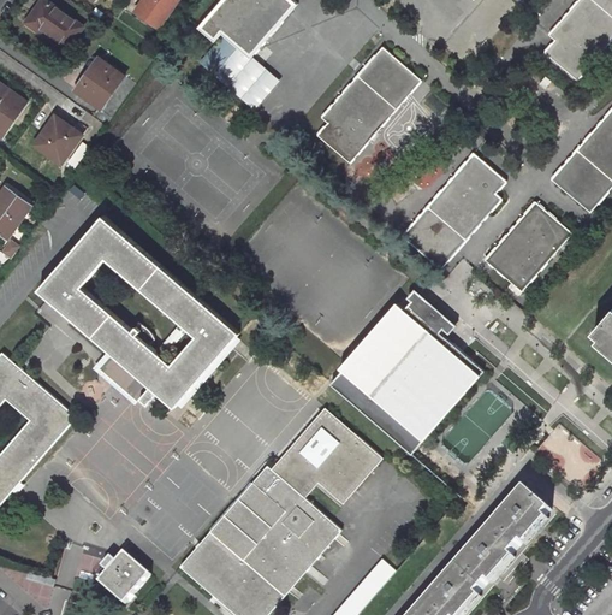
[(82,28),(45,0),(41,0),(25,24),(39,34),(42,29),(67,48),(82,28)]
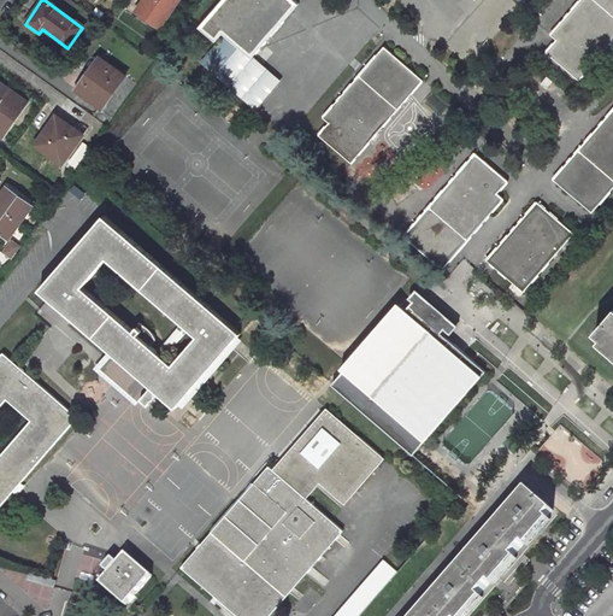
[(142,0),(135,11),(158,28),(176,0),(142,0)]
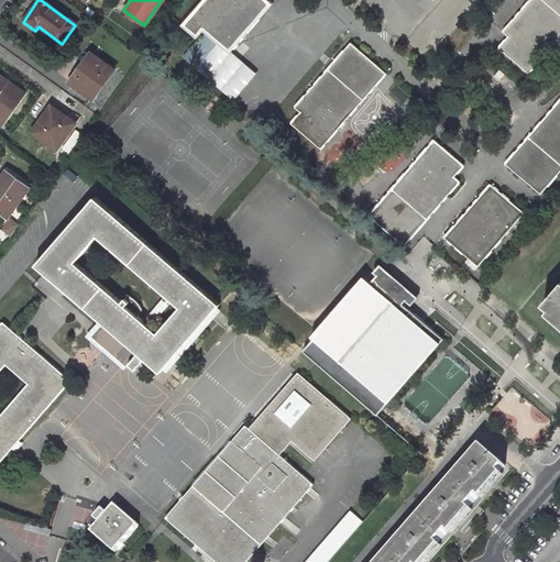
[(201,0),(182,23),(197,37),(180,55),(196,67),(218,42),(229,52),(273,2),(270,0),(201,0)]
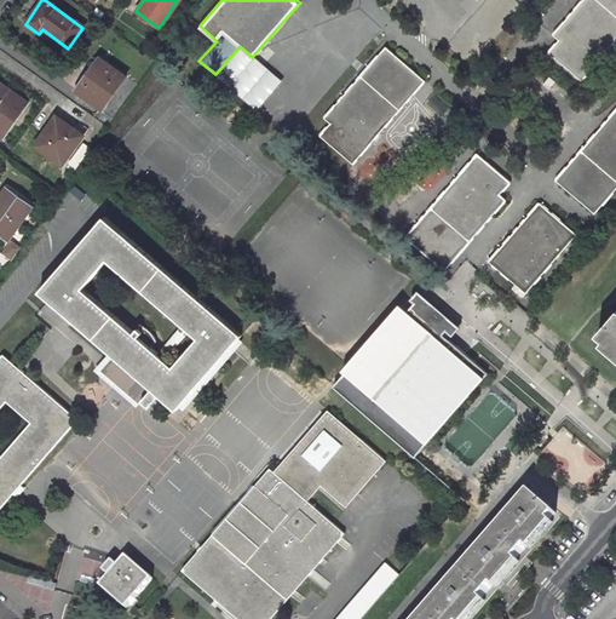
[(581,80),(615,39),(615,0),(581,0),(553,34),(558,39),(548,51),(581,80)]
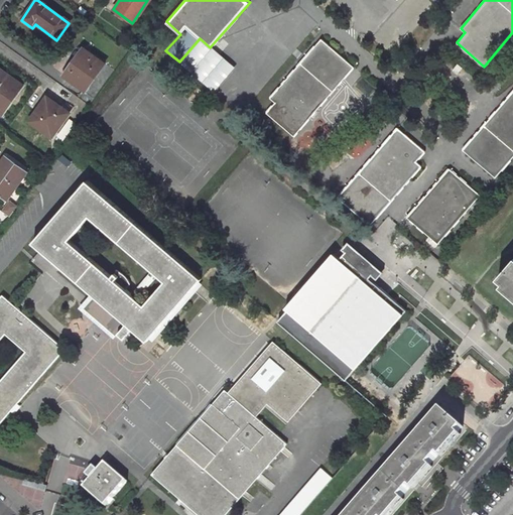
[(354,67),(321,37),(269,97),(274,101),(265,112),(293,136),(354,67)]
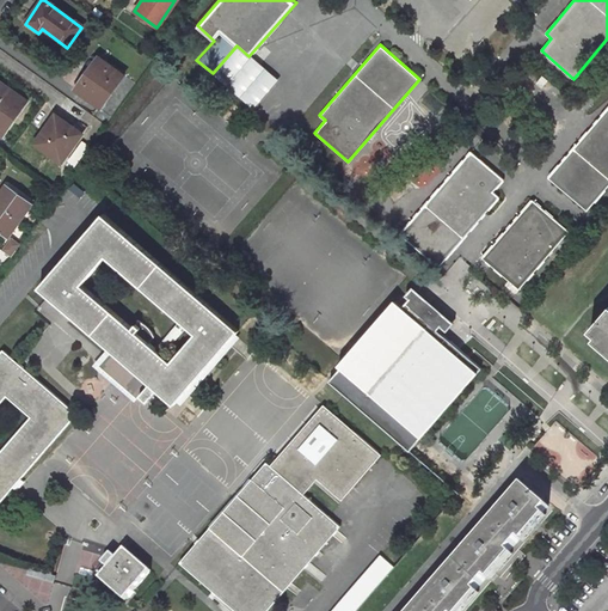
[(237,46),(213,73),(252,109),(274,85),(245,60),(249,56),(237,46)]
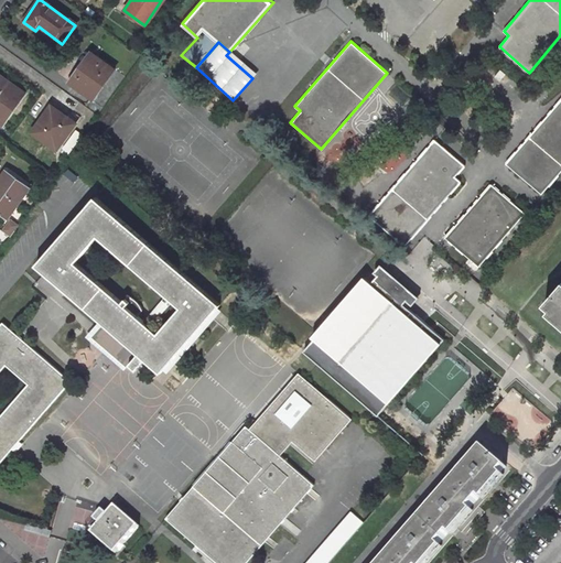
[(93,100),(114,71),(92,54),(84,64),(87,67),(73,86),(93,100)]
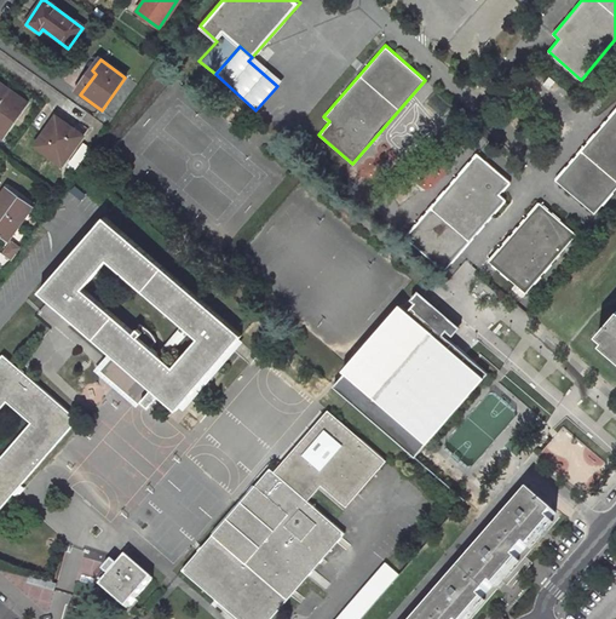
[(96,74),(92,70),(76,92),(80,95),(96,74)]
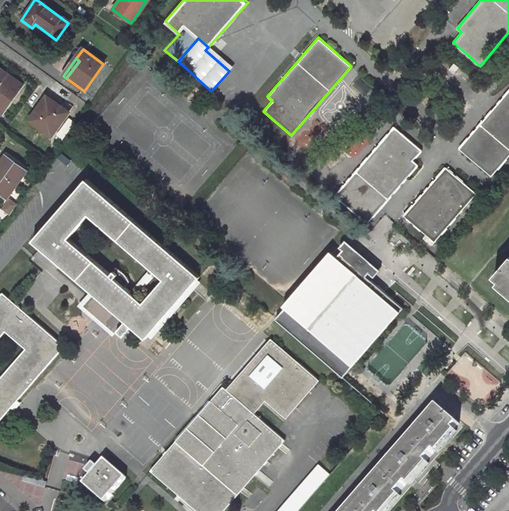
[(23,87),(0,70),(0,89),(0,114),(1,115),(23,87)]
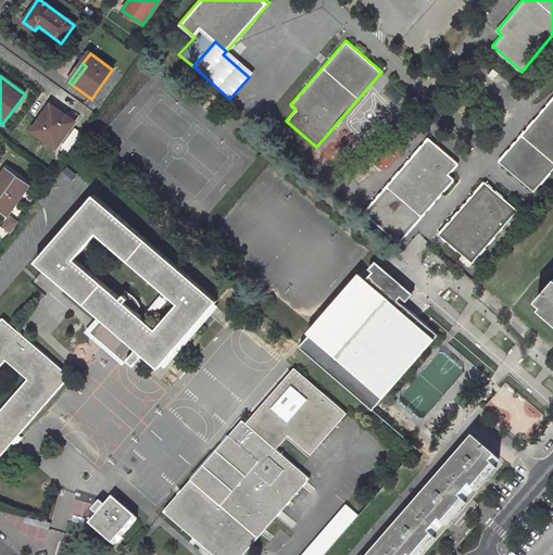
[(552,97),(498,161),(532,191),(552,167),(552,97)]
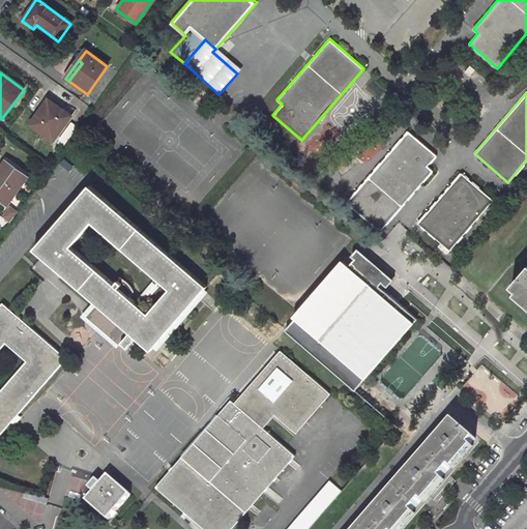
[(58,113),(61,111),(48,100),(45,104),(58,113)]
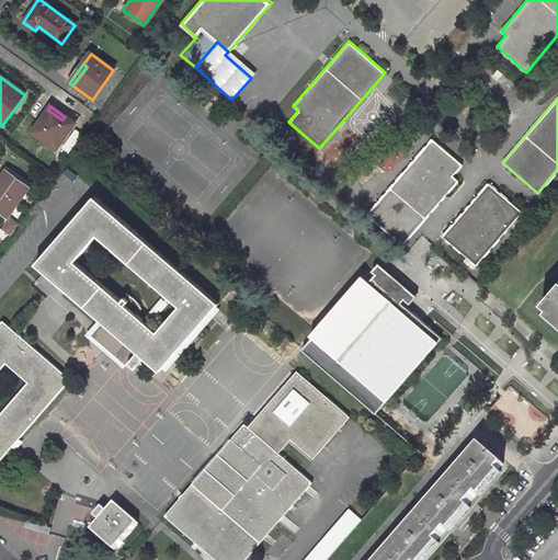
[(47,110),(31,133),(54,149),(73,123),(65,117),(61,120),(47,110)]
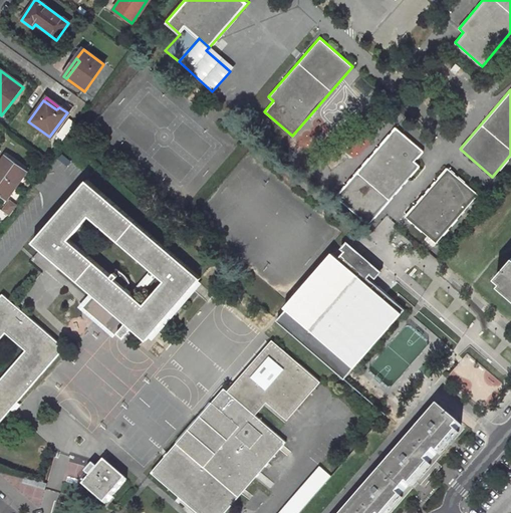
[(396,125),(333,196),(366,225),(419,165),(414,160),(423,150),(396,125)]
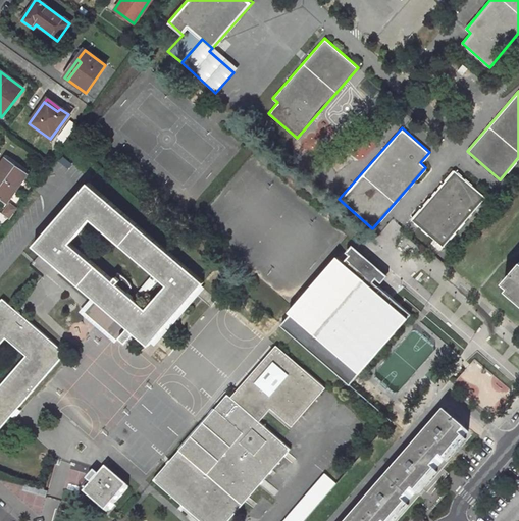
[(27,176),(4,160),(0,165),(0,198),(7,203),(27,176)]
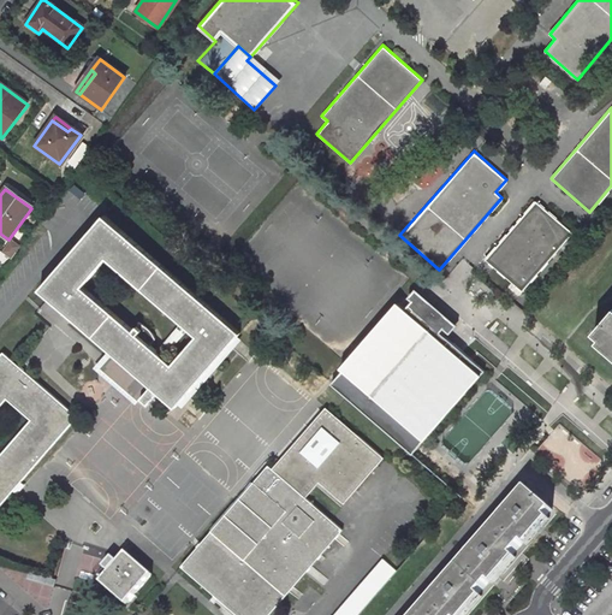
[(535,201),(485,258),(520,290),(571,232),(535,201)]
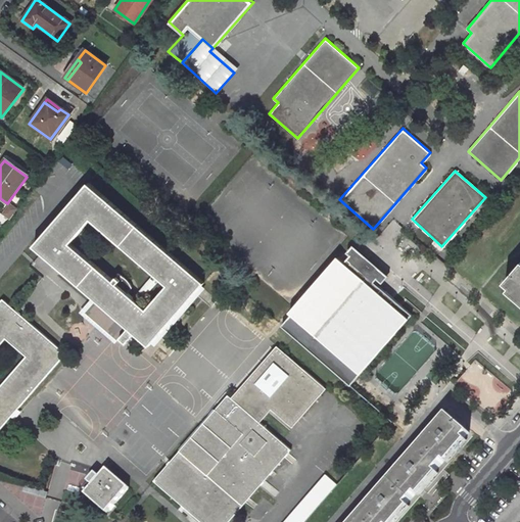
[(90,313),(125,342),(133,333),(147,345),(202,282),(87,181),(32,244),(98,302),(90,313)]
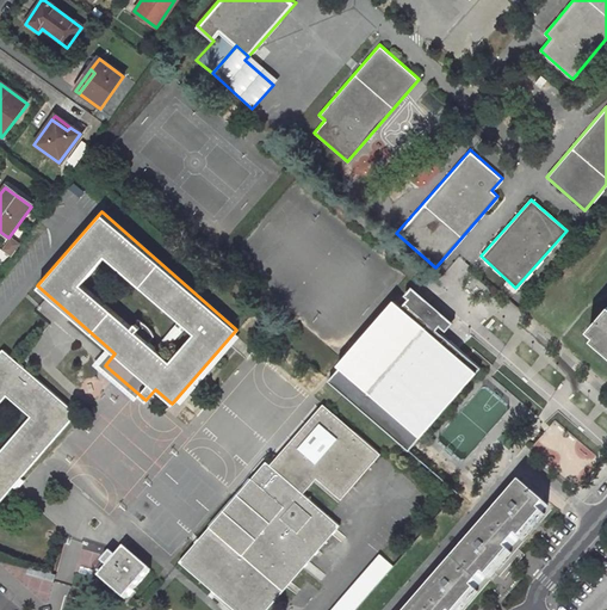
[(412,293),(403,302),(435,330),(444,320),(412,293)]
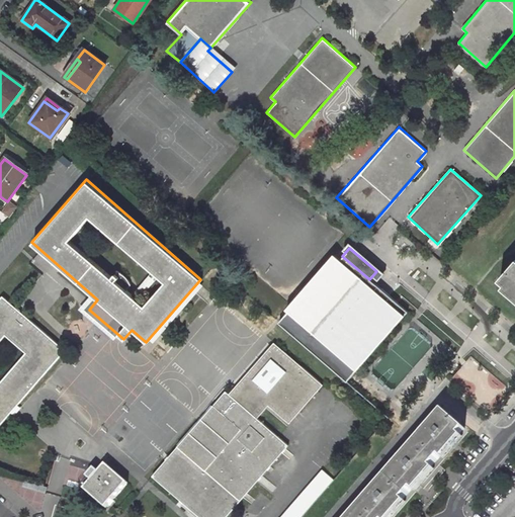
[(335,256),(277,323),(281,326),(339,260),(335,256)]
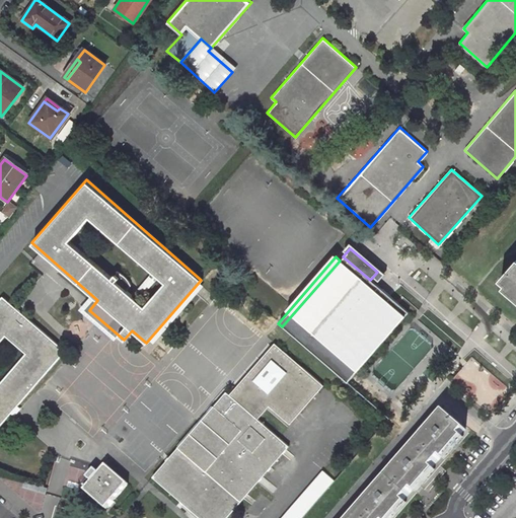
[(340,261),(282,326),(346,382),(407,312),(370,280),(343,256),(340,261)]
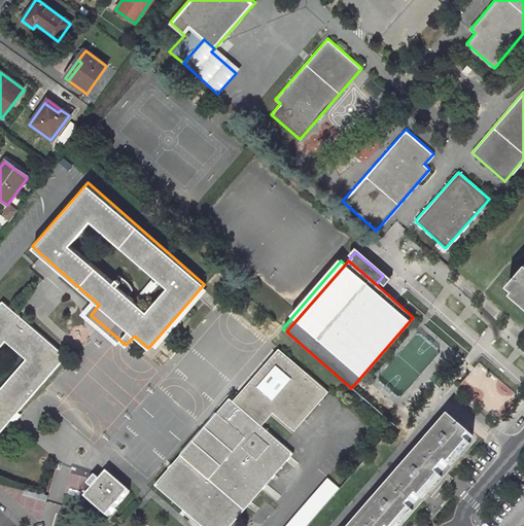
[(504,286),(523,302),(521,304),(523,306),(523,265),(504,286)]
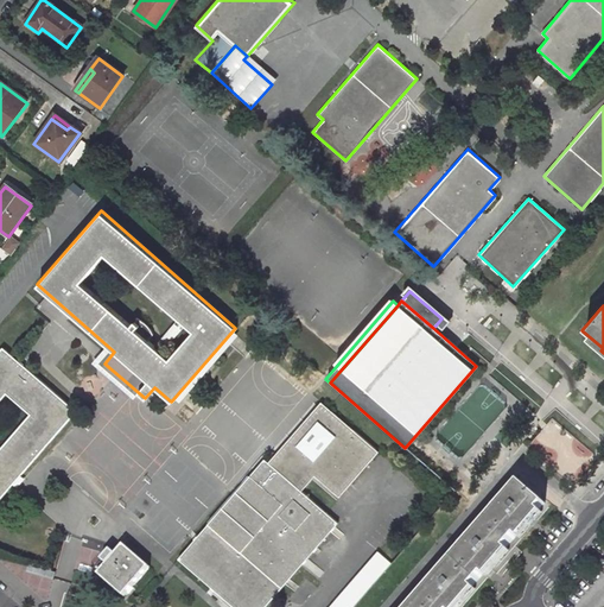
[(74,411),(1,348),(0,349),(0,498),(74,411)]
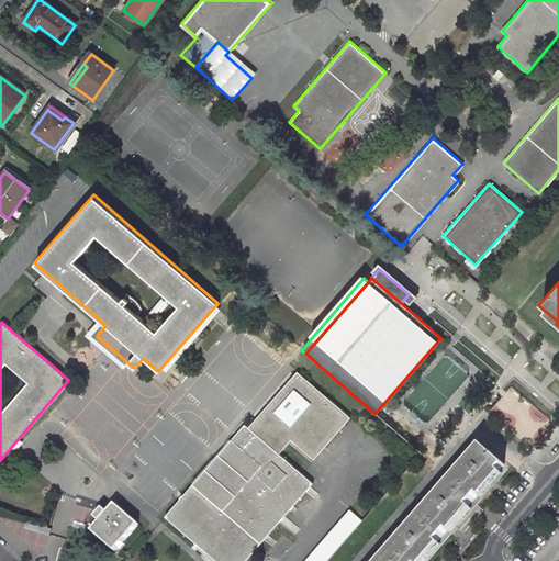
[(299,374),(294,372),(247,427),(277,453),(290,439),(316,408),(308,402),(288,424),(274,412),(293,389),(289,385),(299,374)]
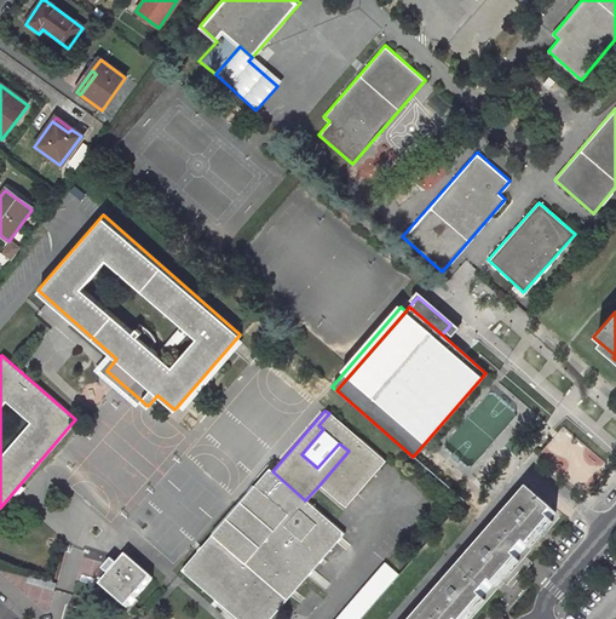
[(318,425),(323,429),(339,443),(349,451),(320,485),(344,505),(384,459),(329,413),(318,425)]
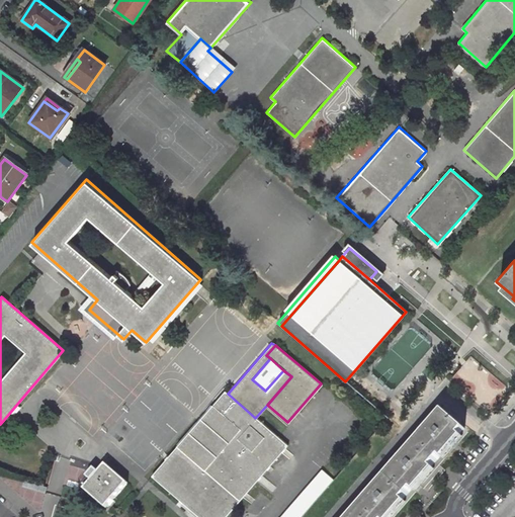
[(283,370),(270,358),(252,379),(265,391),(283,370)]
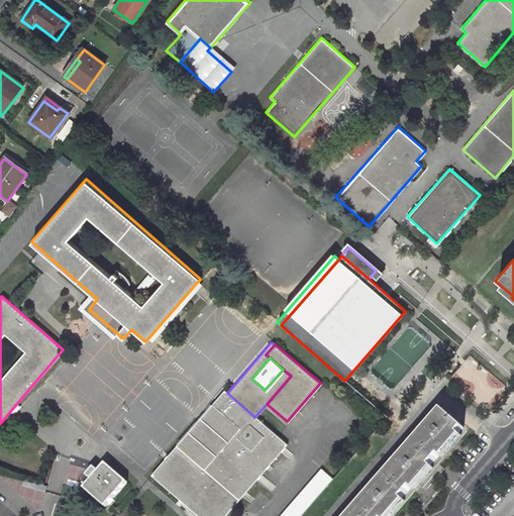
[(227,393),(224,390),(150,475),(198,515),(224,515),(287,444),(254,417),(227,393)]
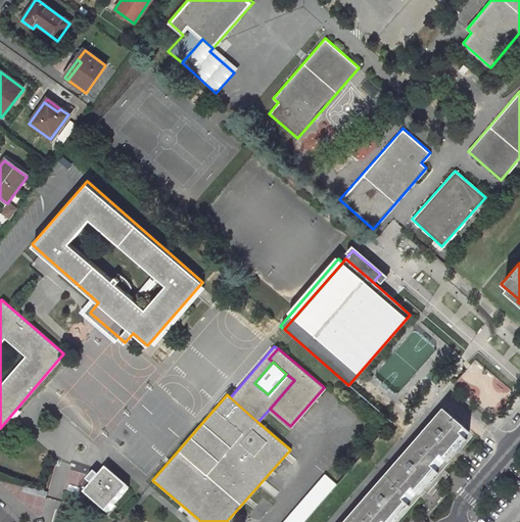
[(446,416),(353,521),(392,521),(469,434),(446,416)]
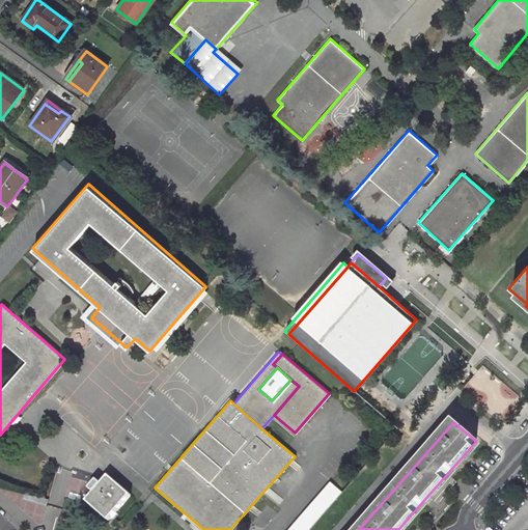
[(129,495),(107,476),(85,502),(107,521),(129,495)]
